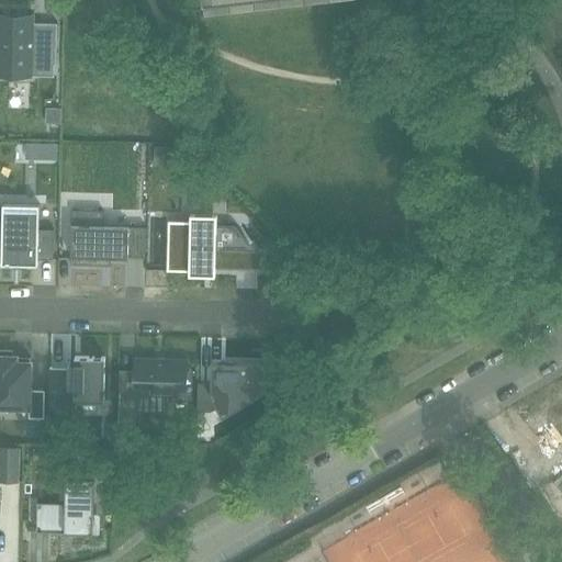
[(0,71),(32,72),(33,57),(38,57),(38,62),(56,63),(57,23),(40,22),(40,29),(33,29),(34,15),(0,14),(0,71)]
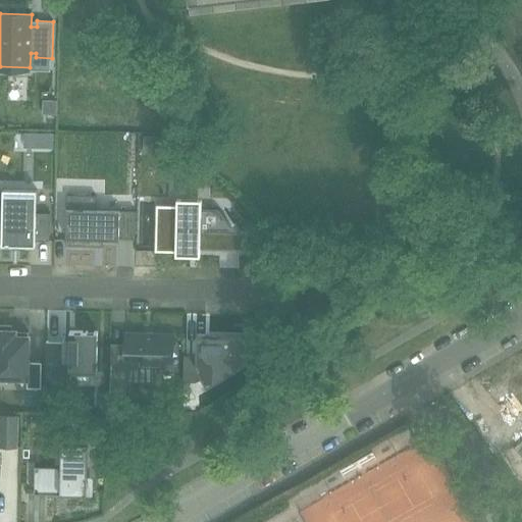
[(38,133),(37,147),(52,148),(53,133),(38,133)]
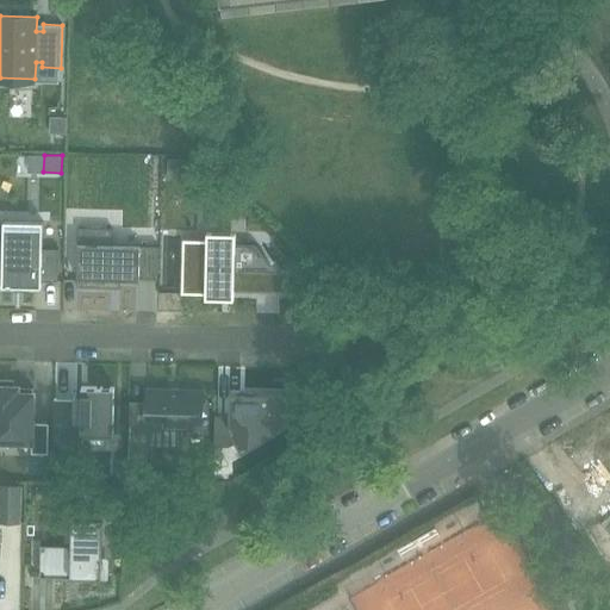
[(167,157),(167,176),(181,176),(181,159),(167,157)]
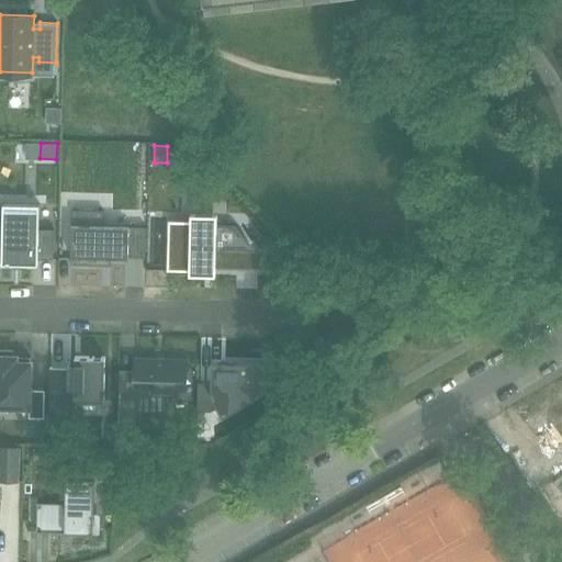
[(38,263),(38,258),(53,259),(54,228),(38,228),(40,203),(37,203),(3,203),(2,240),(2,261),(0,260),(0,262),(13,263),(12,268),(14,268),(14,263),(38,263)]
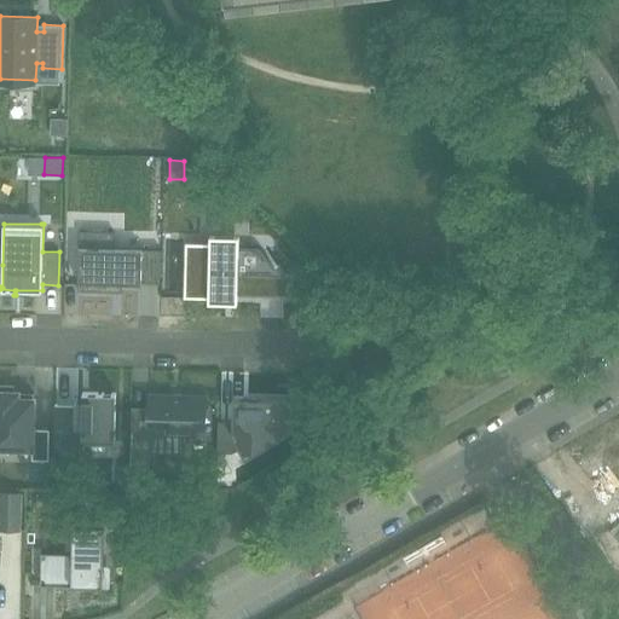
[(80,231),(77,291),(111,291),(113,282),(142,283),(142,249),(113,248),(114,231),(80,231)]
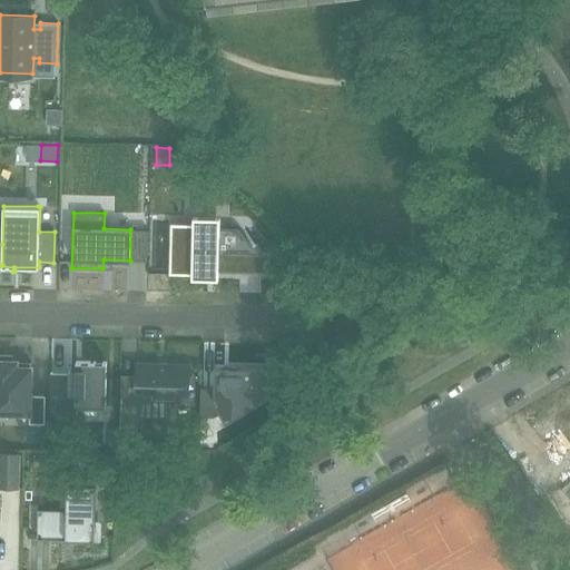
[(169,269),(169,274),(192,274),(192,277),(218,278),(219,272),(283,273),(257,242),(253,245),(238,227),(220,227),(220,217),(193,216),(193,224),(170,224),(169,269)]
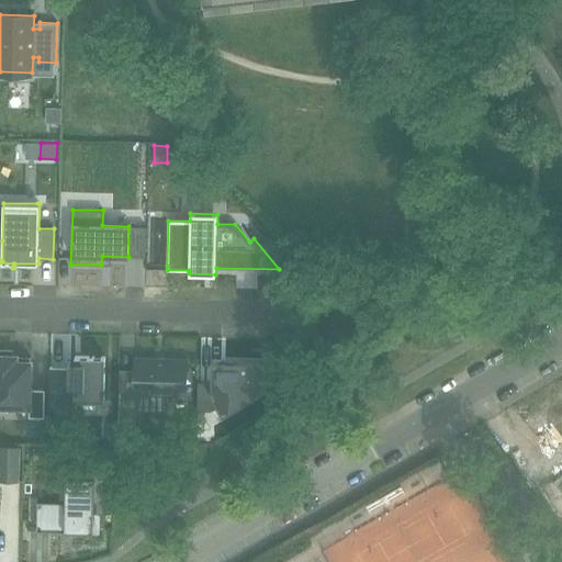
[(44,417),(44,390),(30,390),(31,361),(17,361),(17,356),(12,355),(12,350),(0,349),(0,405),(30,406),(29,417),(44,417)]
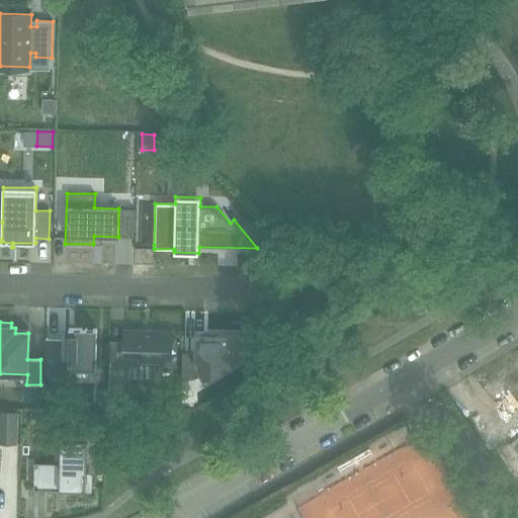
[(46,338),(45,375),(70,376),(70,368),(96,368),(97,329),(69,328),(69,334),(65,334),(65,333),(64,333),(64,339),(46,338)]
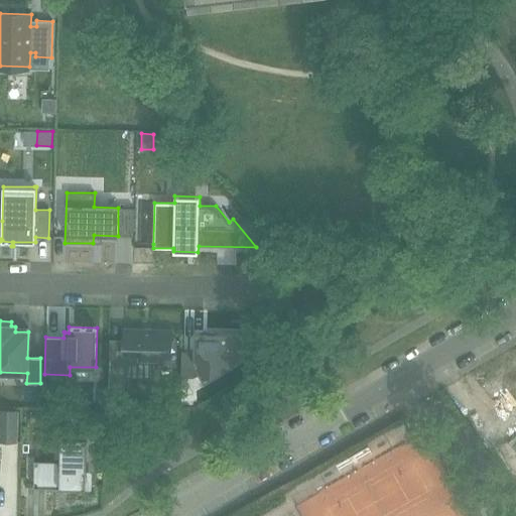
[(123,360),(171,362),(172,330),(153,330),(153,329),(151,329),(151,330),(143,330),(143,329),(142,329),(142,330),(124,329),(123,360)]
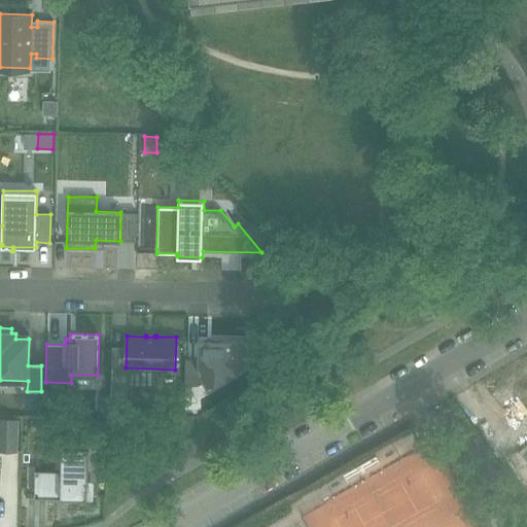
[(186,357),(185,384),(201,385),(207,381),(212,389),(266,358),(267,339),(201,338),(201,358),(186,357)]
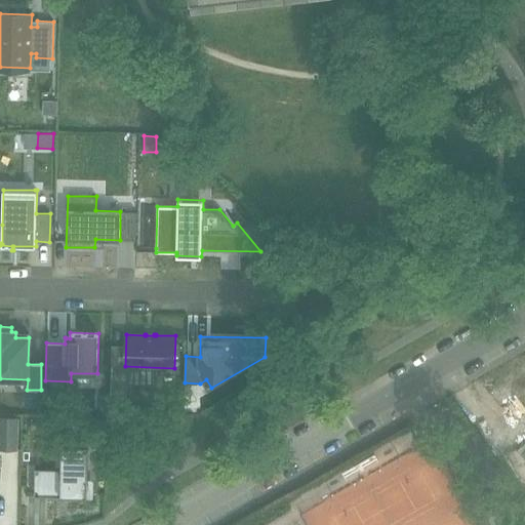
[(111,372),(110,397),(126,397),(126,372),(111,372)]
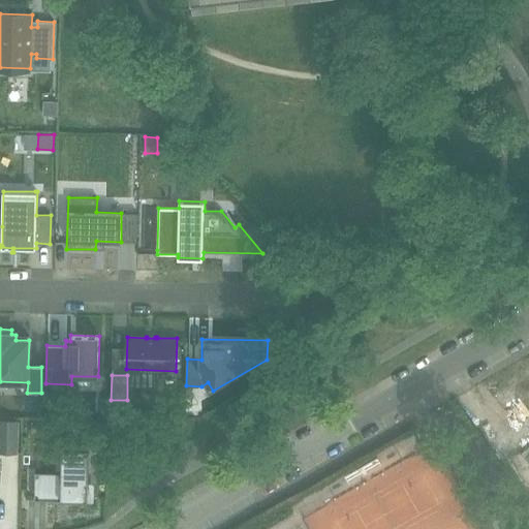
[(0,419),(0,452),(18,453),(19,421),(0,419)]
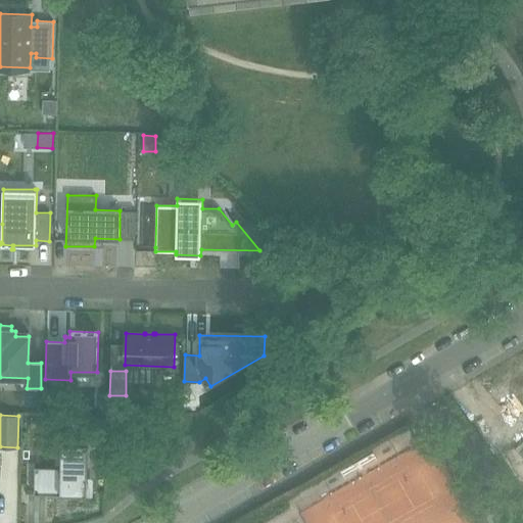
[(34,494),(48,494),(49,494),(87,495),(87,478),(87,477),(88,444),(73,443),(72,443),(61,443),(61,467),(54,467),(35,467),(34,494)]
